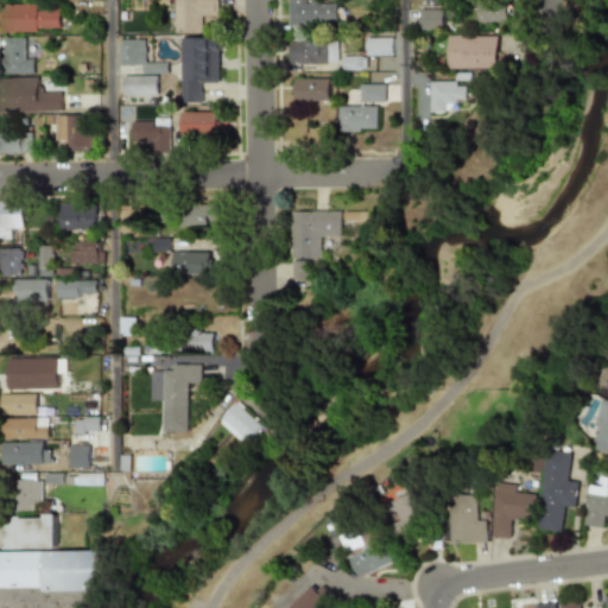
[(200,33),(200,17),(215,17),(215,0),(173,0),(173,32),(200,33)]
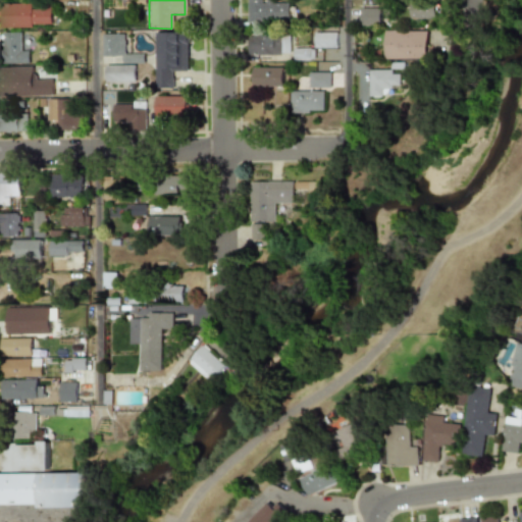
[(289,21),(289,2),(280,2),(280,0),(247,0),(247,21),(289,21)]
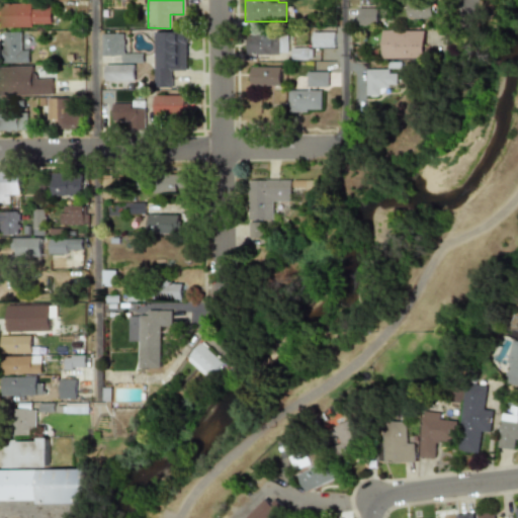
[(432,18),(432,1),(406,1),(406,18),(432,18)]
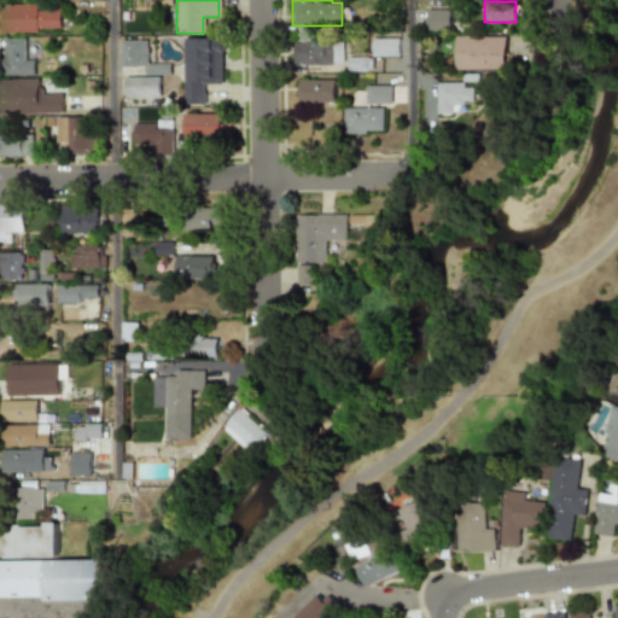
[(59,4),(0,4),(0,33),(60,33),(59,4)]
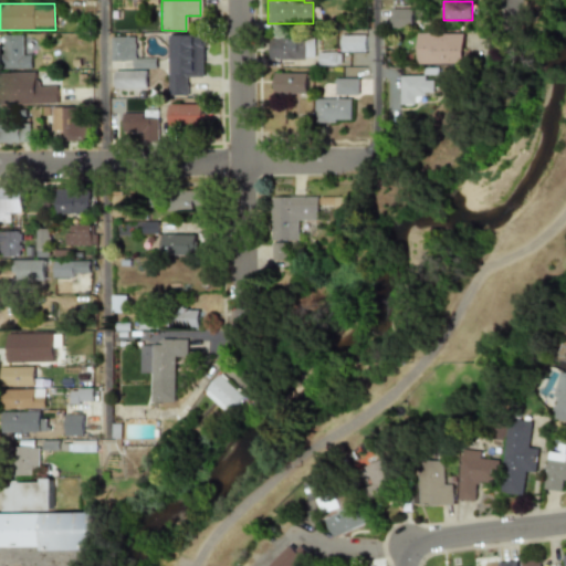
[(390,27),(411,27),(411,8),(390,8),(390,27)]
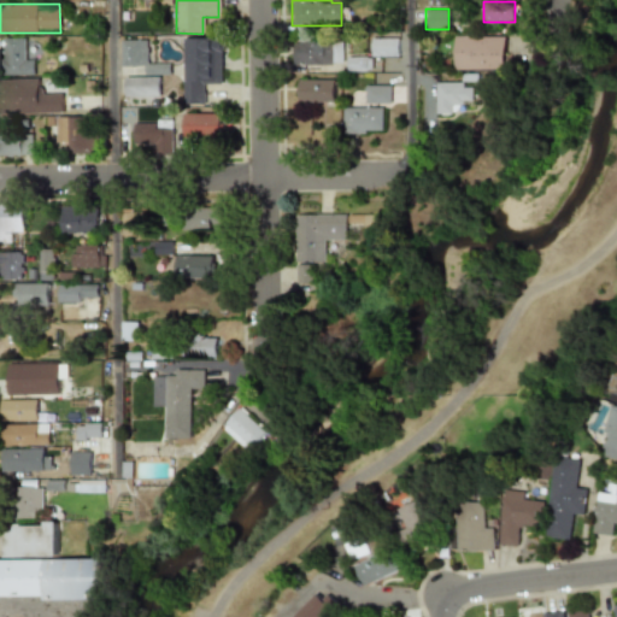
[(504,70),(504,35),(454,35),(454,70),(504,70)]
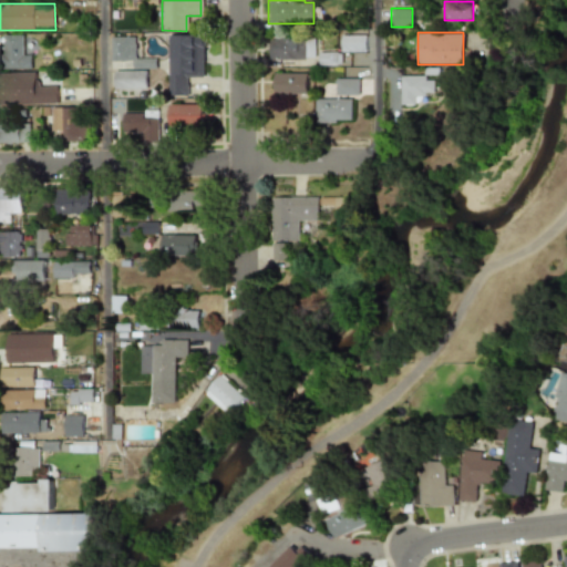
[(2,69),(30,69),(30,45),(21,45),(21,34),(2,34),(2,69)]
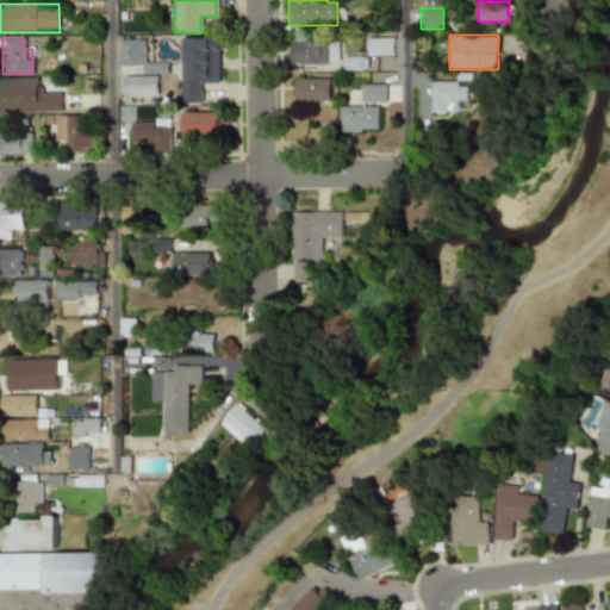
[(209,104),(209,82),(221,82),(221,37),(180,37),(180,104),(209,104)]
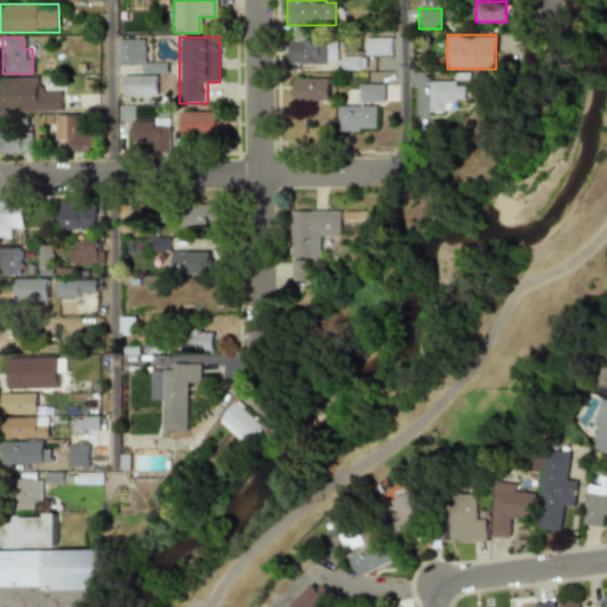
[(391,37),(365,37),(365,55),(391,55),(391,37)]
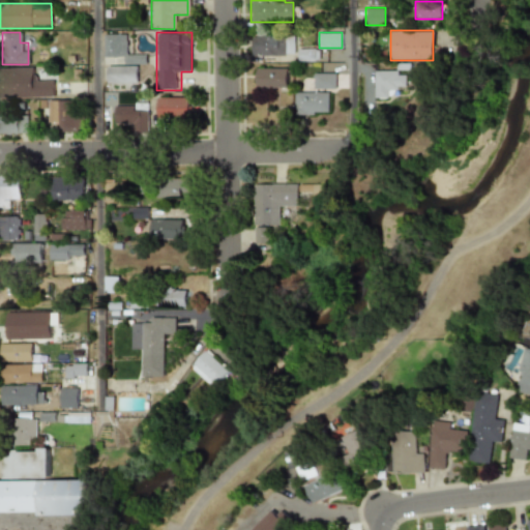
[(104,57),(123,56),(123,64),(145,64),(145,54),(125,55),(125,34),(104,34),(104,57)]
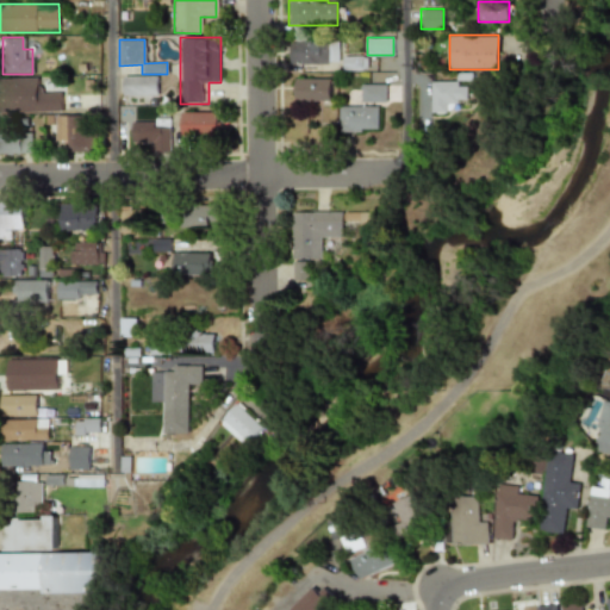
[(336,64),(336,41),(288,41),(288,64),(336,64)]
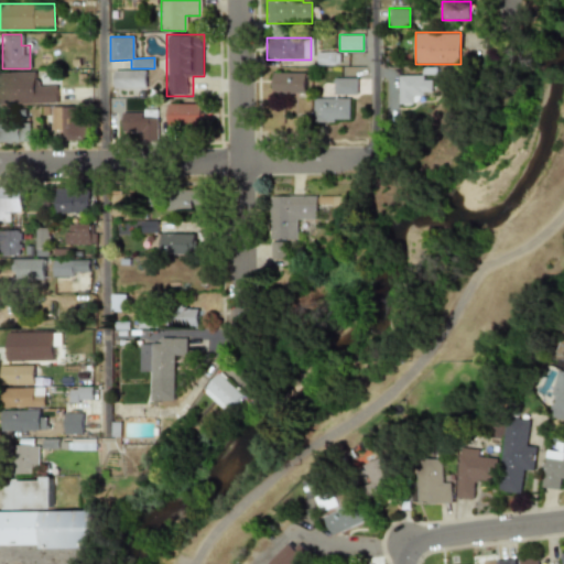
[(315,65),(336,65),(336,52),(314,53),(315,65)]
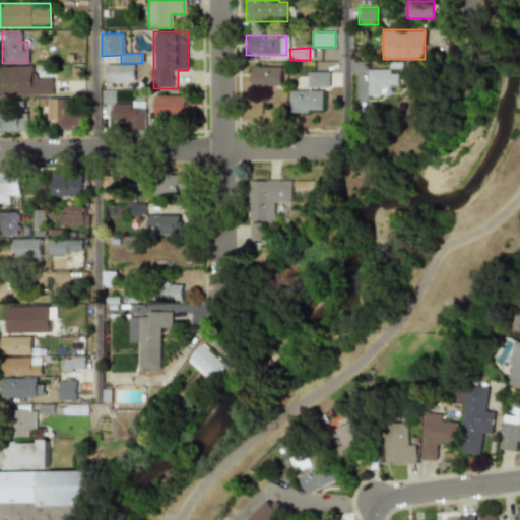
[(105,64),(104,81),(133,82),(133,65),(105,64)]
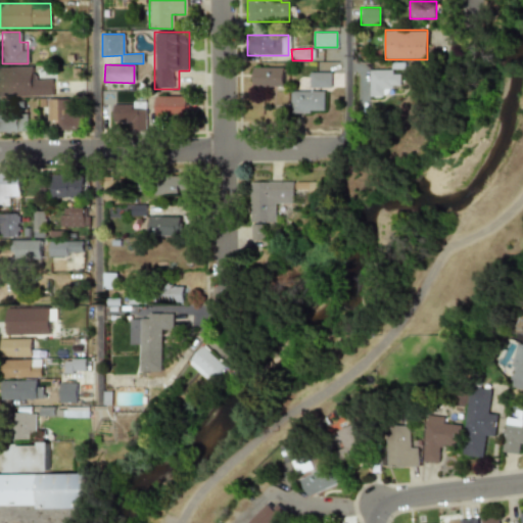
[(282,66),(250,66),(250,86),(282,86),(282,66)]
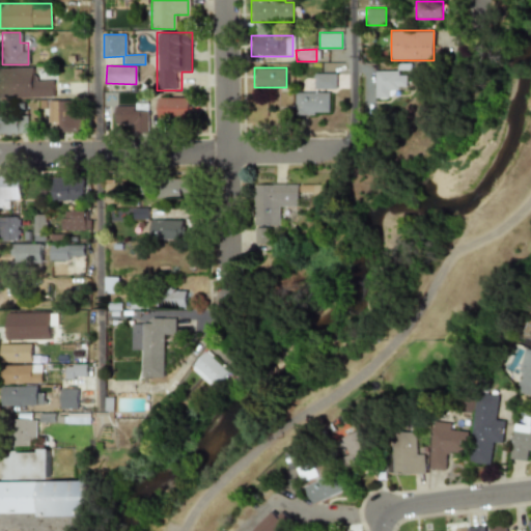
[(32,68),(0,68),(0,98),(53,98),(53,78),(32,78),(32,68)]
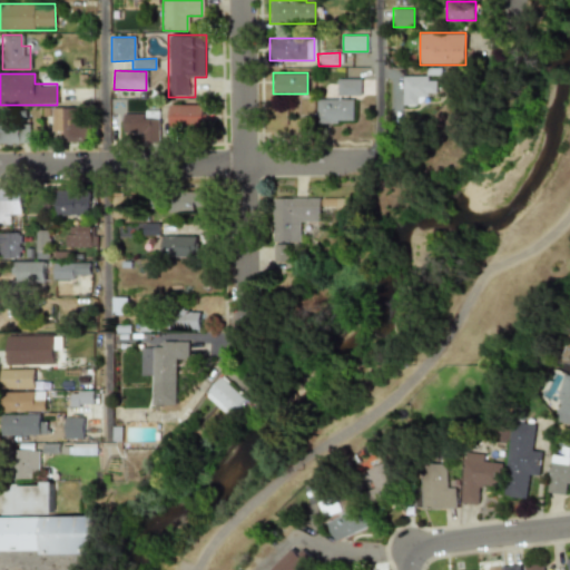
[(402,105),(425,105),(425,95),(436,95),(436,76),(402,76),(402,105)]
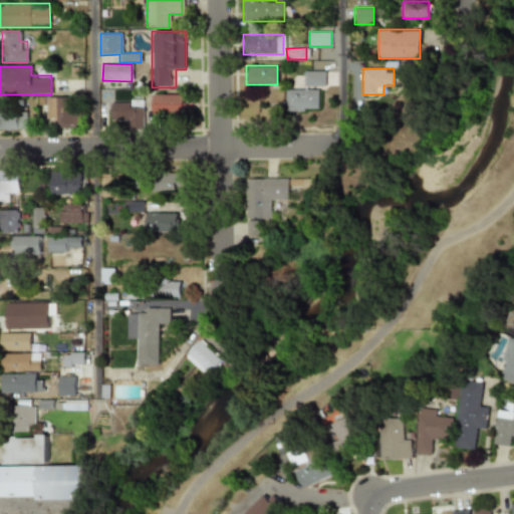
[(325,85),(325,71),(303,71),(303,85),(325,85)]
